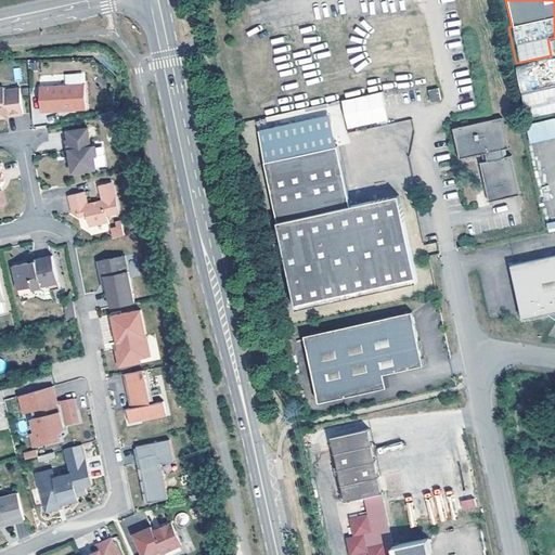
[(515,67),(526,118),(554,112),(554,63),(554,60),(531,65),(531,64),(515,67)]
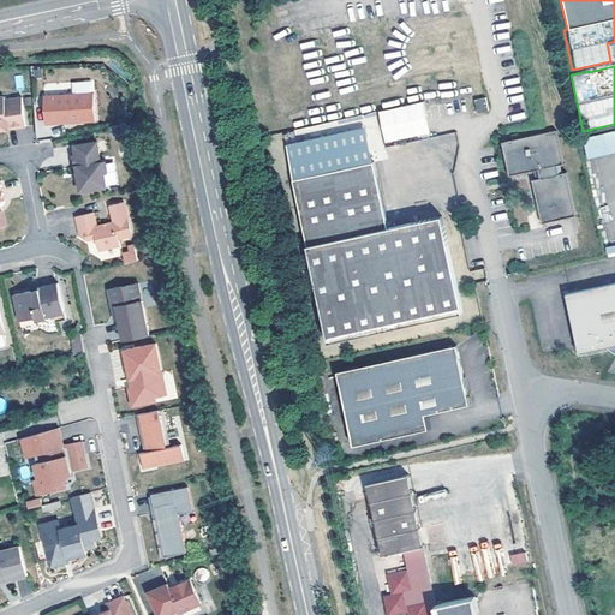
[(95,93),(45,96),(47,123),(73,121),(73,120),(79,120),(79,121),(96,120),(95,93)]
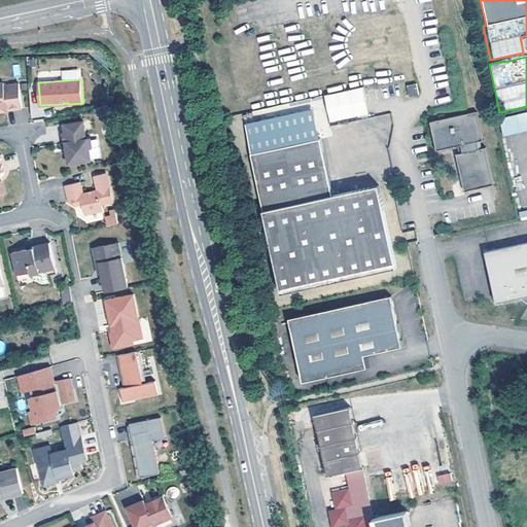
[(20,83),(5,85),(4,82),(0,83),(0,109),(2,109),(2,111),(23,108),(20,83)]
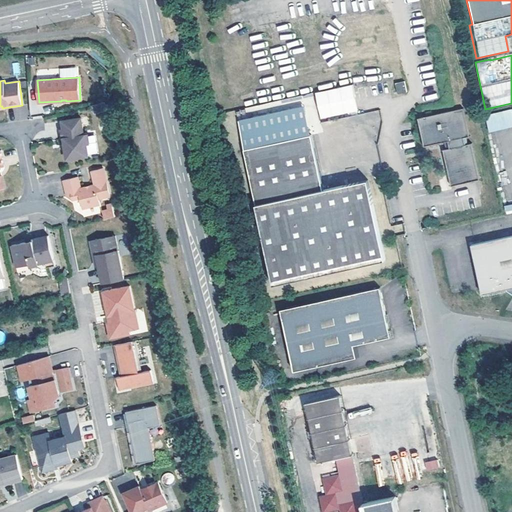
[(395,83),(397,94),(407,92),(404,81),(395,83)]
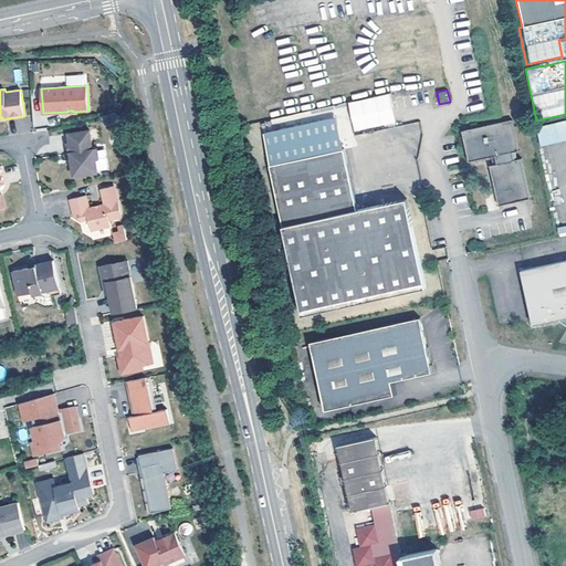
[(390,94),(347,102),(353,132),(395,124),(390,94)]
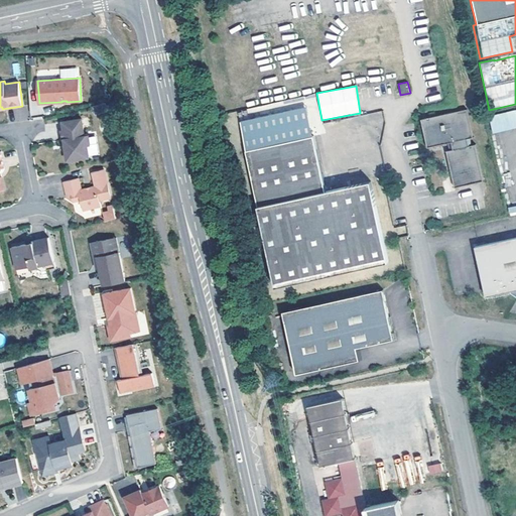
[(241,120),(247,149),(312,135),(306,106),(241,120)]
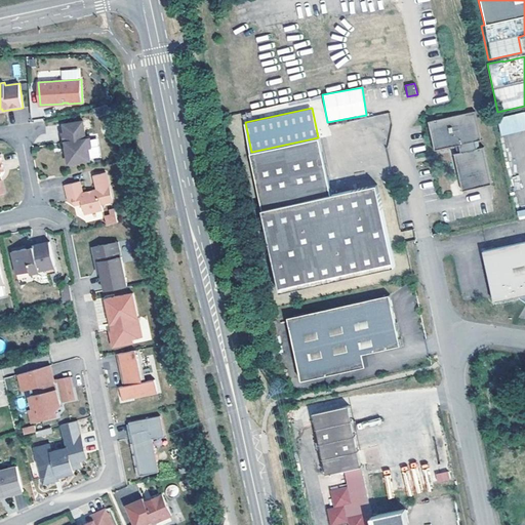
[(481,137),(475,109),(429,119),(435,148),(455,144),(457,151),(454,152),(462,189),(491,183),(483,146),(479,146),(478,138),(481,137)]
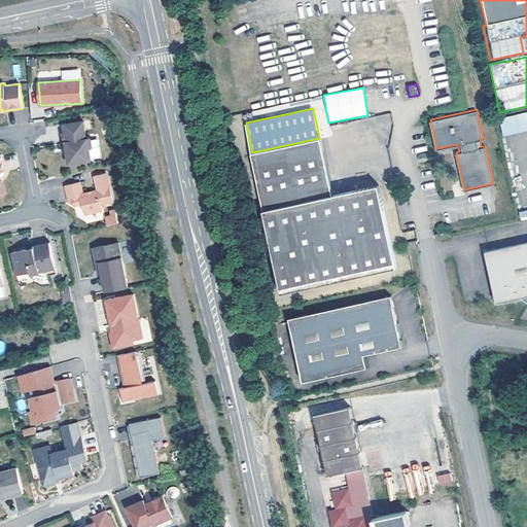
[(526,127),(526,111),(499,117),(502,132),(526,127)]
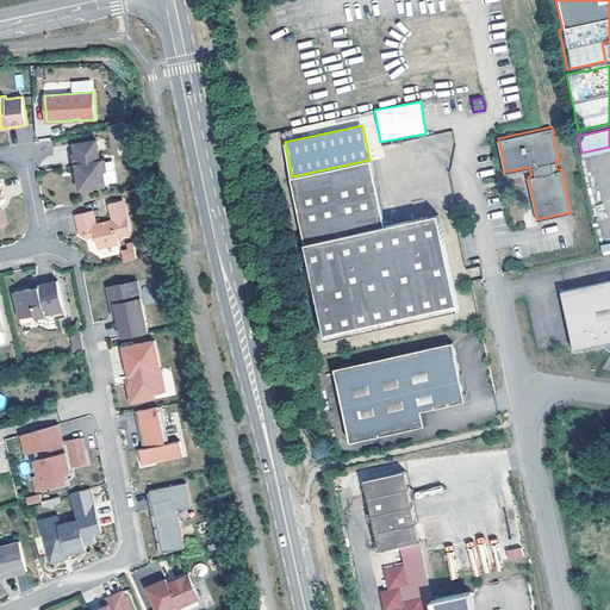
[(101,160),(98,141),(75,143),(76,154),(74,154),(75,165),(78,165),(79,165),(80,170),(80,173),(79,174),(81,190),(106,185),(104,170),(107,170),(106,160),(101,160)]
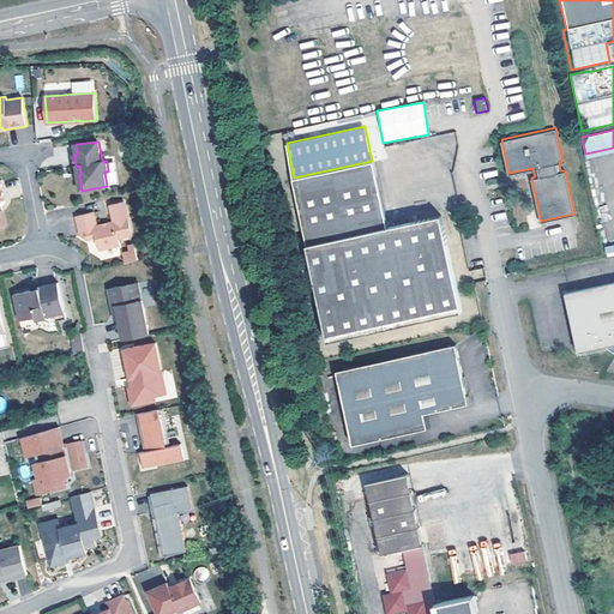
[(387,228),(373,161),(372,161),(294,178),(329,341),(463,311),(441,216),(387,228)]
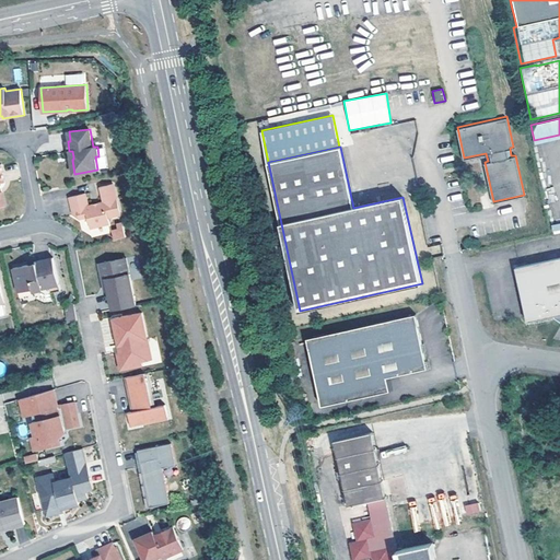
[(120,214),(114,184),(101,186),(105,201),(100,202),(101,206),(97,207),(94,207),(94,205),(89,206),(86,193),(70,197),(74,214),(80,218),(89,216),(91,228),(111,223),(109,217),(120,214)]
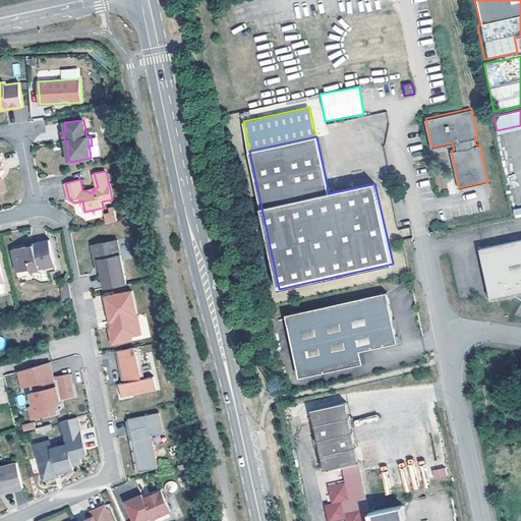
[(114,207),(109,208),(110,213),(105,214),(107,222),(117,220),(114,207)]
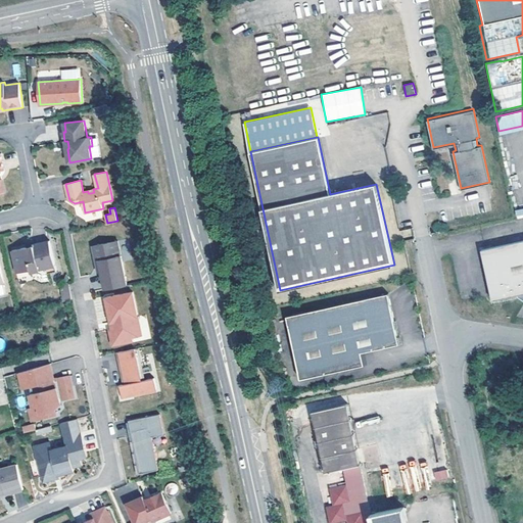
[(517,294),(517,296),(522,294),(522,239),(485,247),(481,248),(491,299),(517,294)]
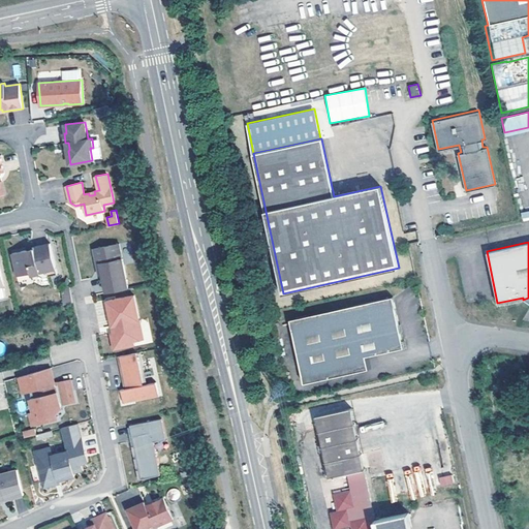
[(31,273),(31,276),(40,274),(40,272),(47,271),(49,277),(57,275),(51,243),(34,247),(34,248),(35,251),(27,253),(26,250),(12,253),(18,276),(31,273)]
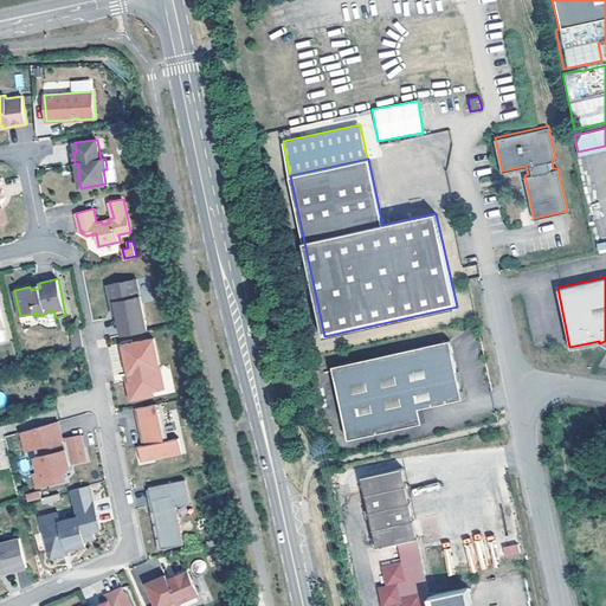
[(122,334),(148,329),(137,278),(108,284),(111,298),(115,301),(116,304),(118,314),(122,334)]
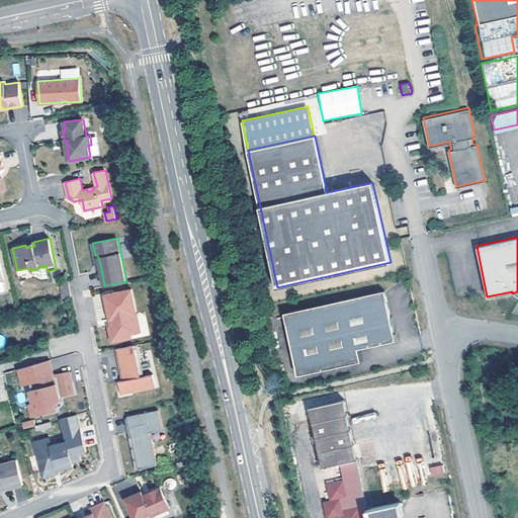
[(61,285),(63,297),(65,297),(71,295),(69,283),(61,285)]
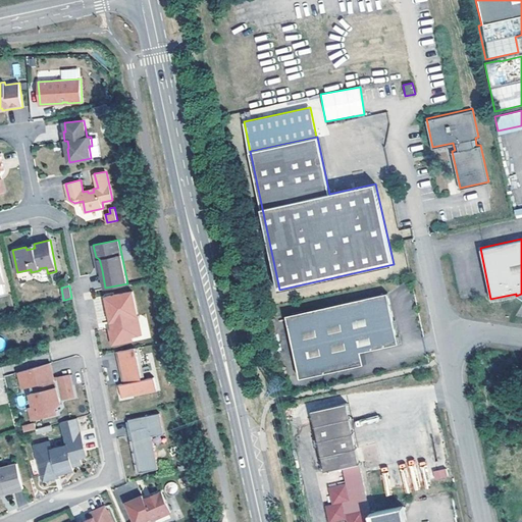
[(139,314),(134,290),(108,296),(110,308),(108,308),(111,321),(113,320),(114,323),(115,327),(112,327),(110,330),(113,344),(135,340),(134,335),(143,333),(139,314)]
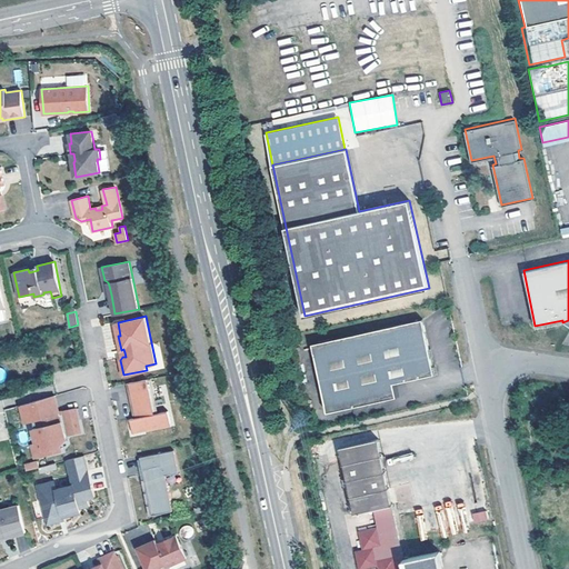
[(435,373),(421,318),(311,342),(327,412),(397,397),(393,382),(435,373)]
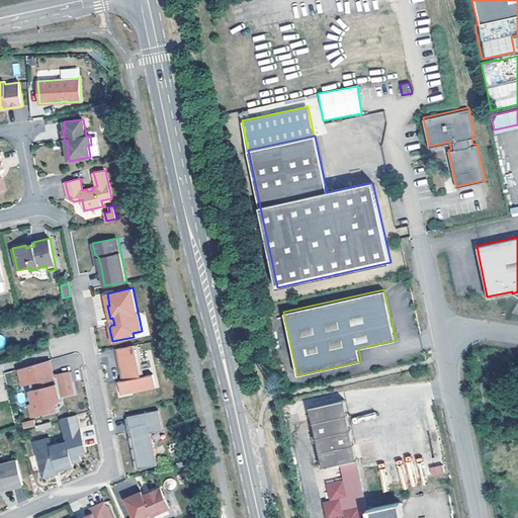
[(142,375),(145,375),(139,343),(135,344),(142,375)]
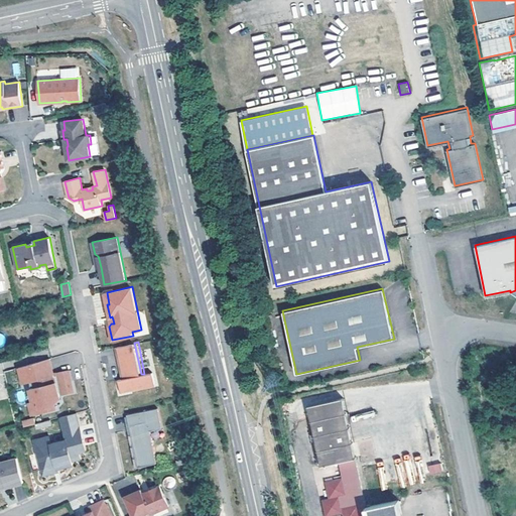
[(141,374),(134,343),(116,347),(117,355),(119,355),(123,373),(125,372),(125,375),(126,377),(122,378),(119,379),(121,392),(129,390),(129,388),(155,383),(153,372),(144,374),(141,374)]
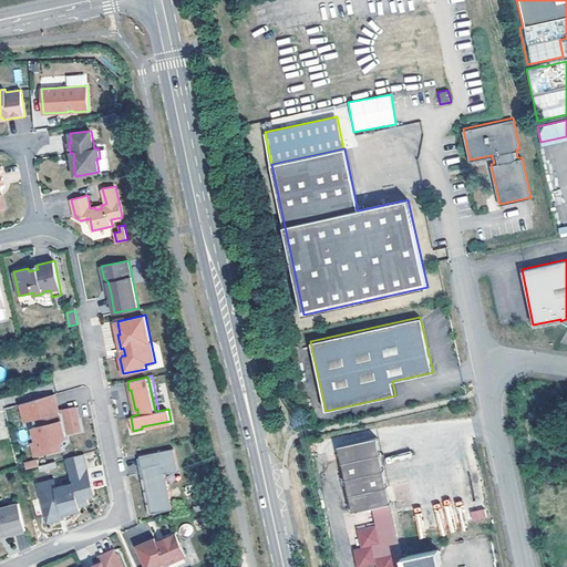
[(135,410),(131,390),(129,390),(134,415),(138,414),(137,412),(137,409),(135,410)]
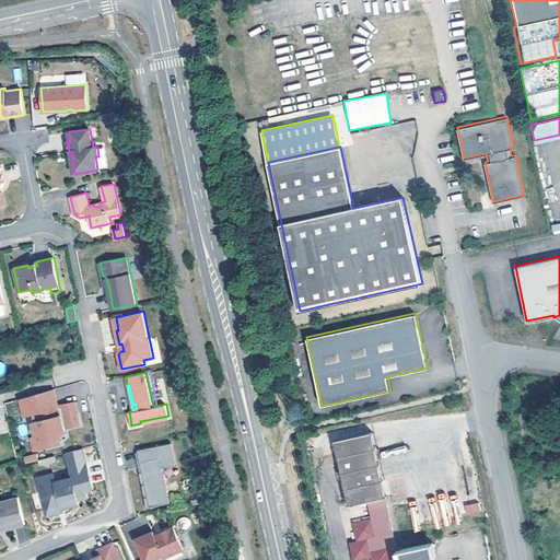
[(60,407),(59,404),(55,388),(21,398),(25,416),(37,412),(39,419),(34,420),(38,434),(44,432),(47,445),(62,441),(61,435),(68,430),(66,422),(69,421),(70,426),(83,422),(77,399),(63,403),(65,406),(62,407),(60,407)]
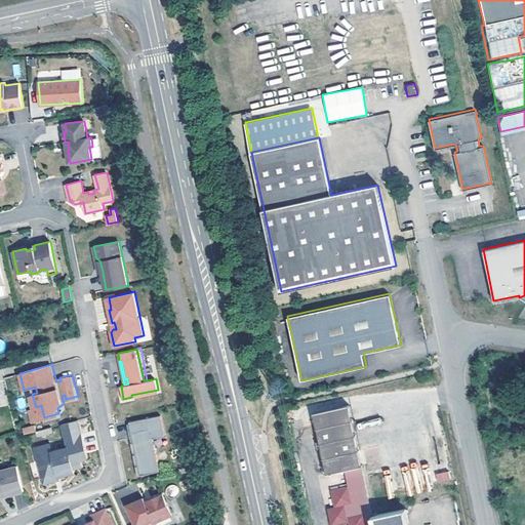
[(34,420),(44,417),(41,405),(36,407),(31,408),(34,420)]
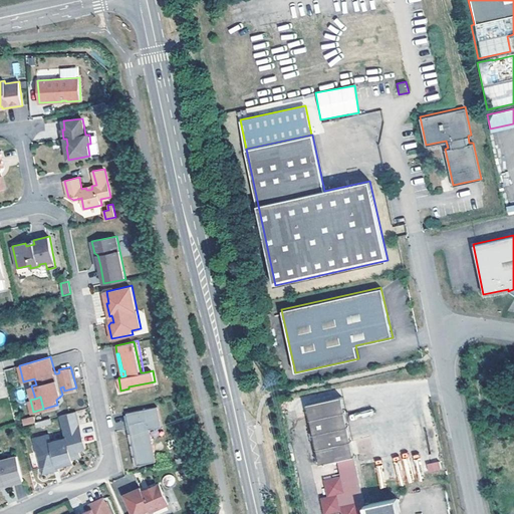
[(363,500),(341,397),(307,404),(321,464),(337,460),(340,475),(324,479),(327,496),(342,493),(343,497),(347,496),(348,503),(363,500)]
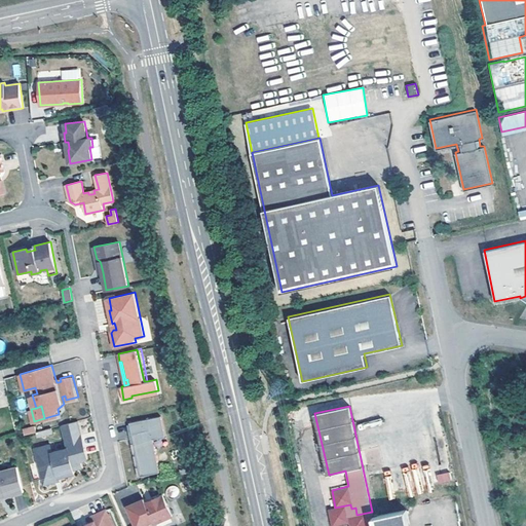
[(160,416),(129,422),(132,437),(134,443),(130,444),(138,476),(159,472),(154,449),(152,439),(164,437),(160,416)]
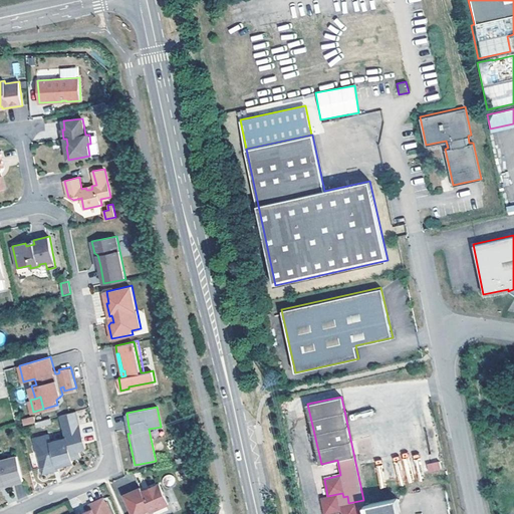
[(51,441),(37,445),(44,473),(52,471),(55,466),(56,466),(74,462),(73,458),(81,456),(79,450),(86,448),(76,411),(61,415),(66,438),(51,441)]
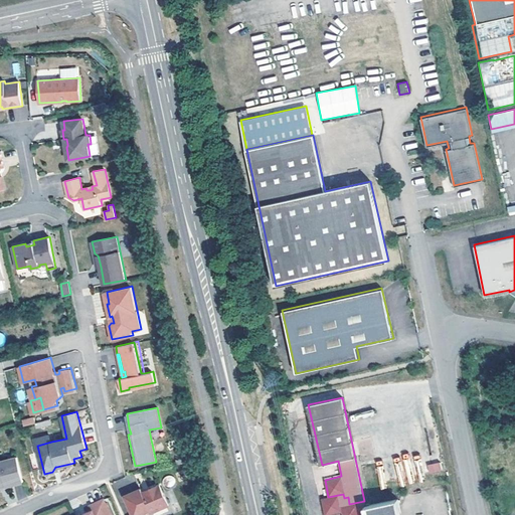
[(21,419),(22,426),(35,424),(34,417),(21,419)]
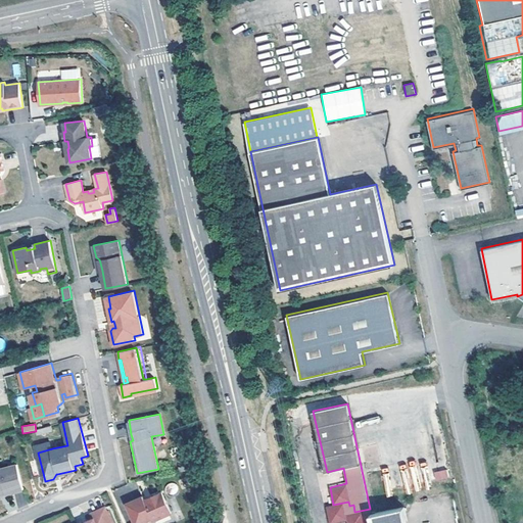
[(39,433),(54,429),(52,425),(38,428),(39,433)]
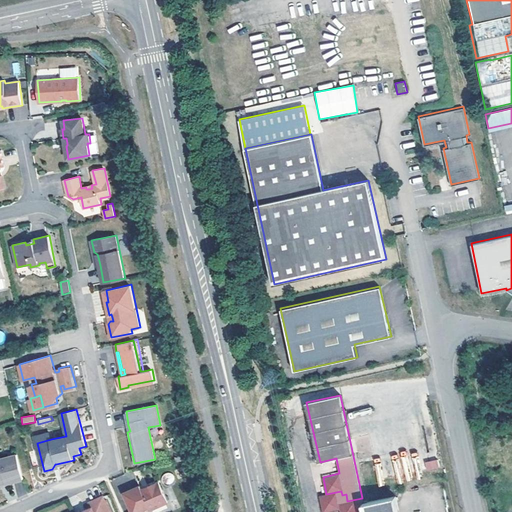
[(148,427),(150,437),(162,434),(160,425),(148,427)]
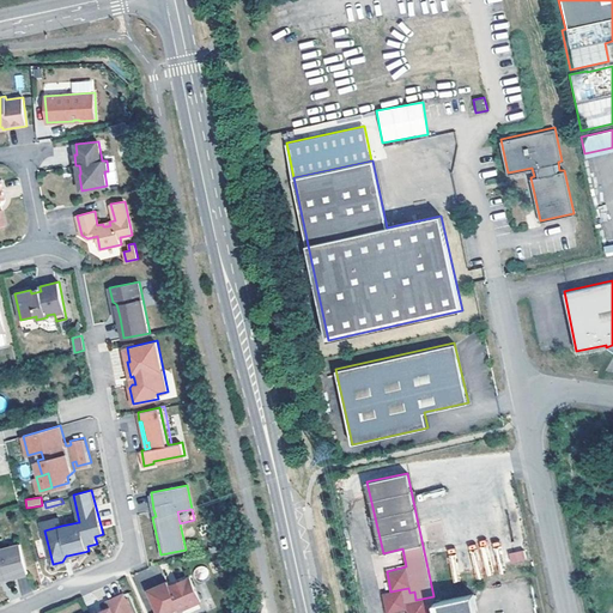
[(42,522),(44,530),(61,526),(60,517),(42,522)]
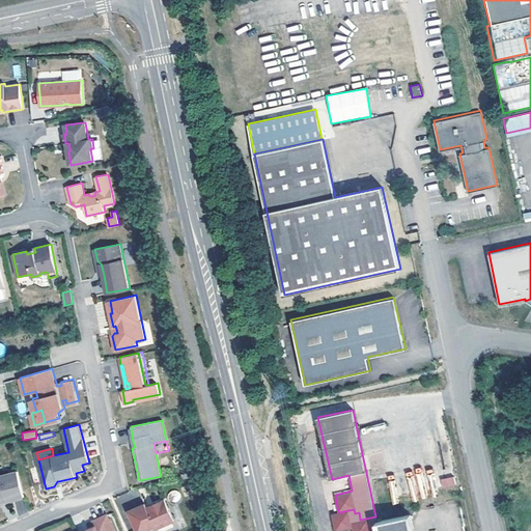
[(0,476),(0,502),(0,499),(2,499),(6,498),(6,501),(24,497),(18,471),(0,475),(1,476),(0,476)]
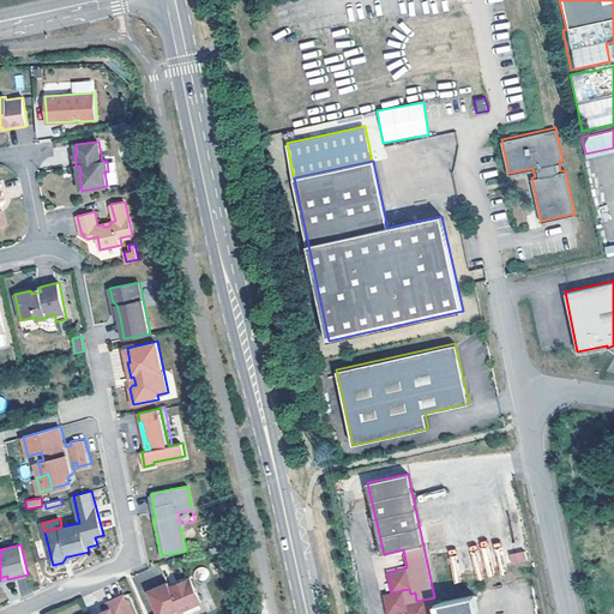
[(511,564),(525,561),(524,551),(509,554),(511,564)]
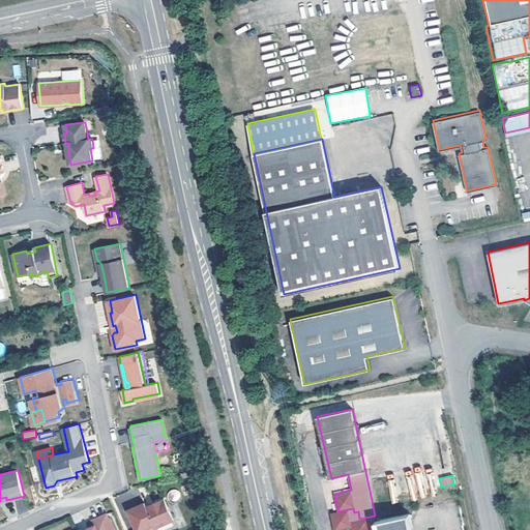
[(148,506),(147,504),(145,501),(128,508),(138,529),(139,529),(154,524),(155,526),(174,518),(165,497),(153,502),(154,504),(148,506)]
